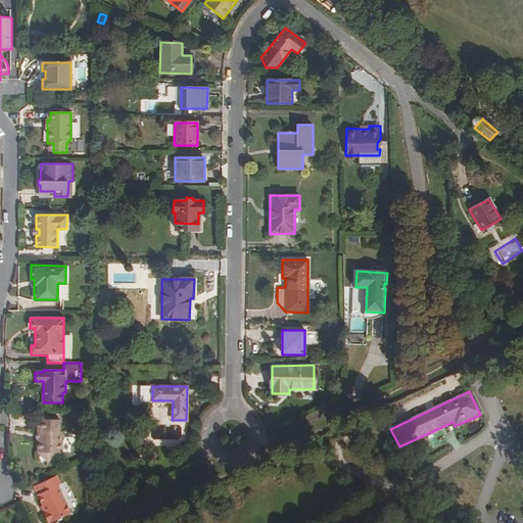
[(44,453),(52,460),(58,453),(62,453),(63,432),(60,432),(60,421),(39,420),(39,432),(42,432),(42,439),(39,439),(39,453),(44,453)]
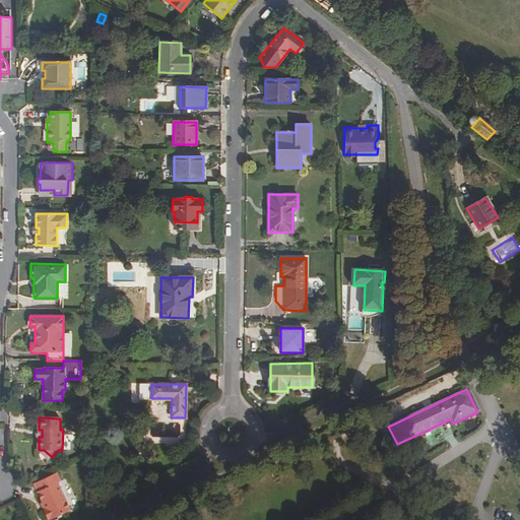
[(44,450),(39,450),(49,460),(52,457),(44,450)]
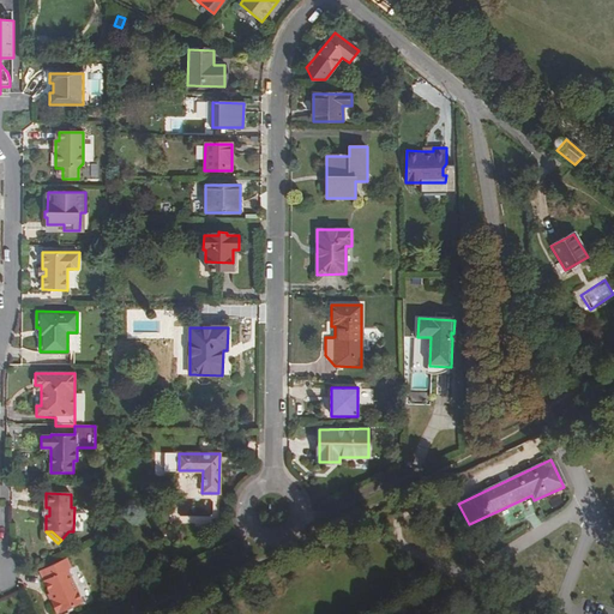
[(65,558),(37,570),(52,599),(49,600),(54,611),(56,609),(58,612),(80,601),(66,569),(68,567),(65,558)]
